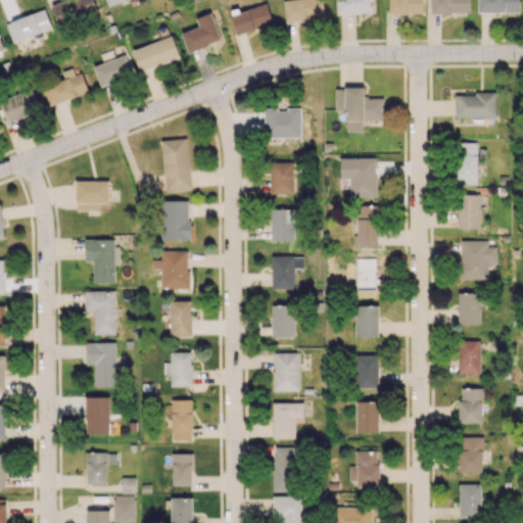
[(66,0),(50,7),(58,26),(98,10),(93,0),(66,0)]
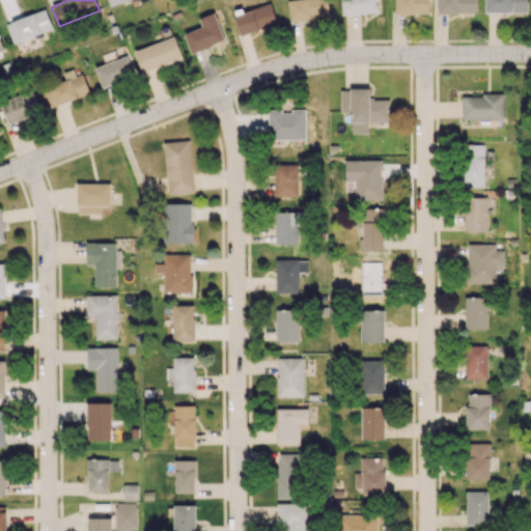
[(287,0),(290,20),(329,17),(327,0),(287,0)]
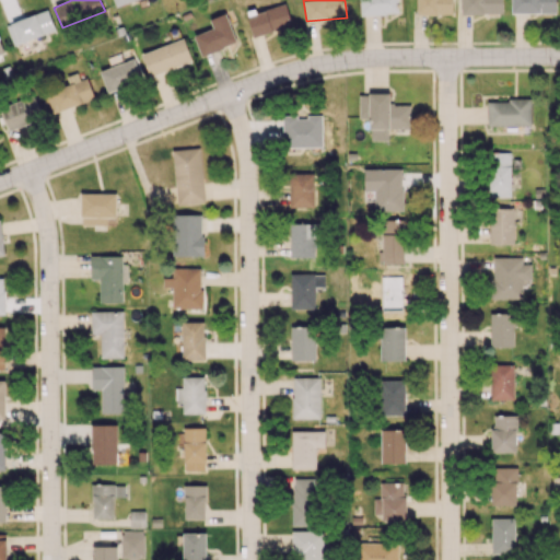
[(359,0),(360,15),(399,14),(398,0),(359,0)]
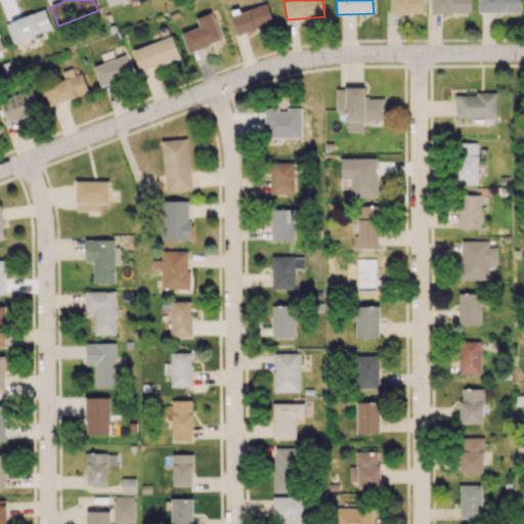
[(423,0),(390,0),(390,13),(423,14),(423,0)]
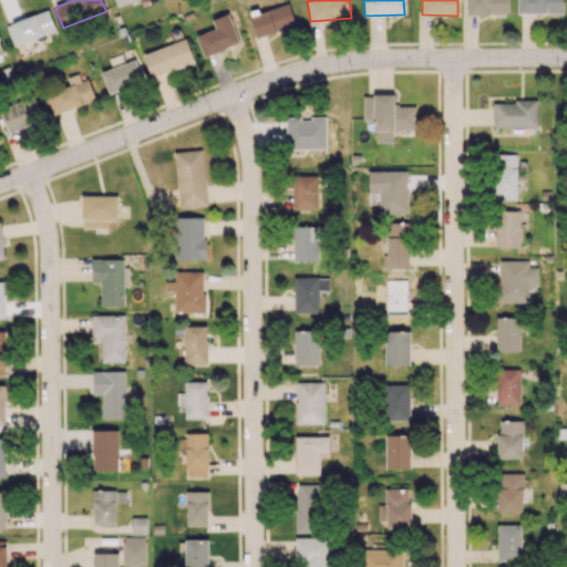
[(507,0),(466,0),(466,13),(508,14),(507,0)]
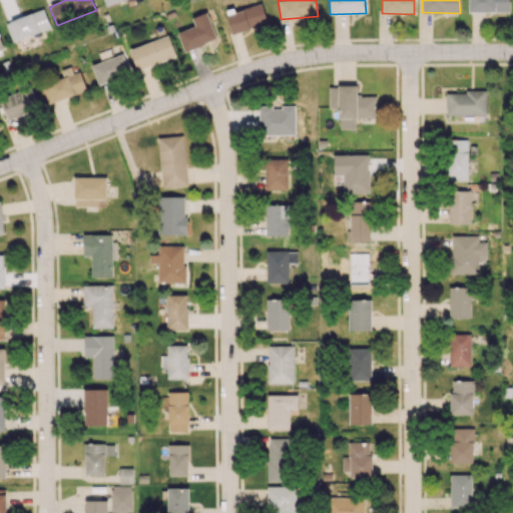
[(468,0),(468,12),(509,11),(509,0),(468,0)]
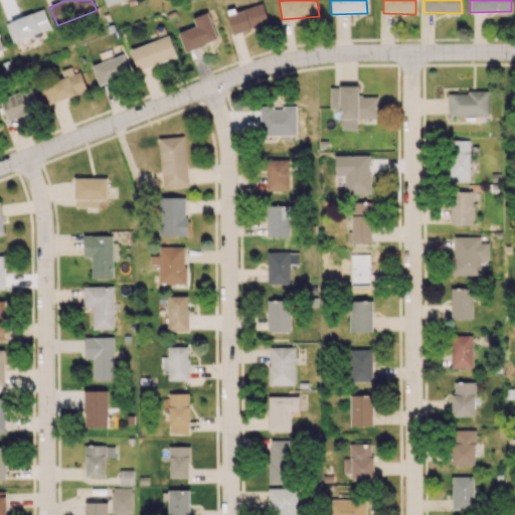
[(232,32),(268,25),(264,5),(228,12),(232,32)]
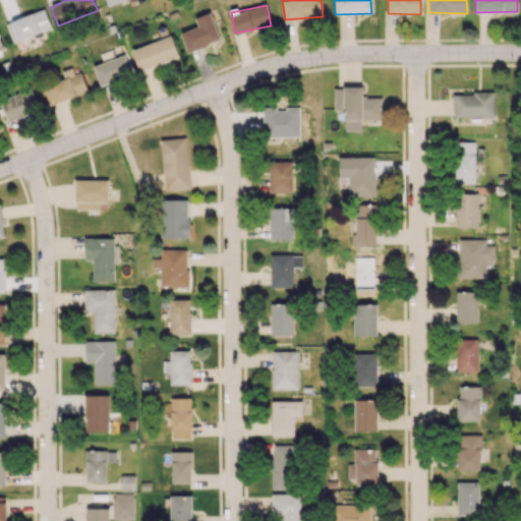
[(5,23),(12,43),(51,27),(44,8),(5,23)]
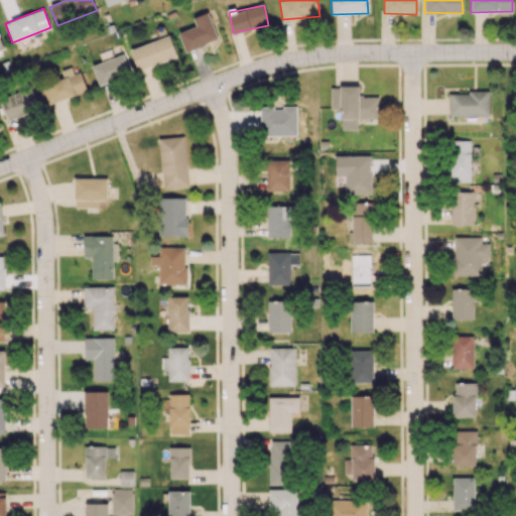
[(178,32),(185,51),(219,39),(208,11),(192,17),(196,26),(178,32)]
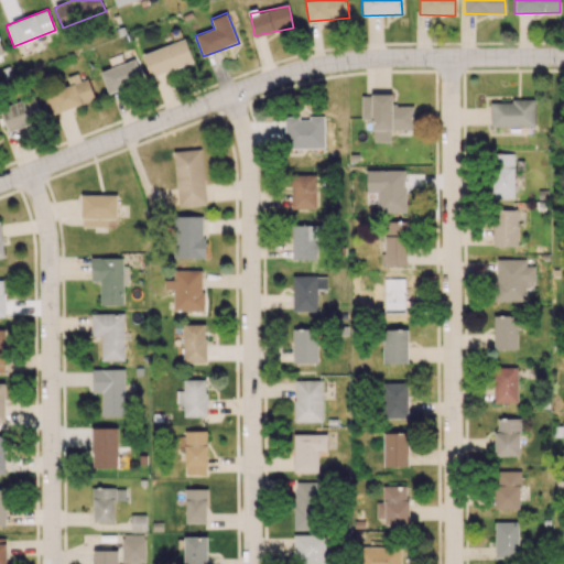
[(142,54),(151,77),(193,61),(185,39),(142,54)]
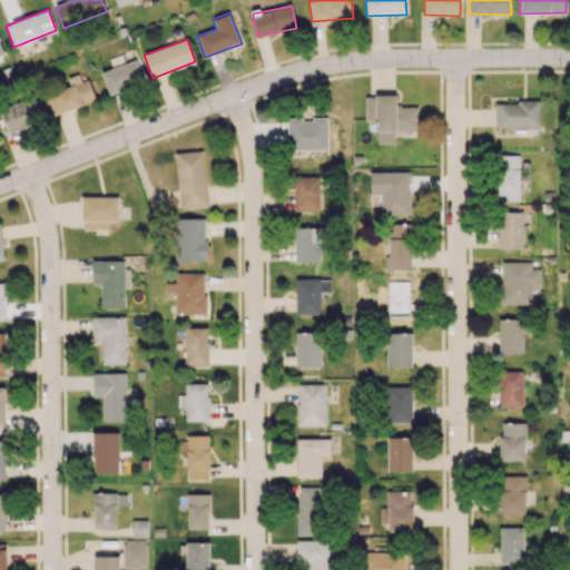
[(109,95),(144,80),(136,59),(100,72),(109,95)]
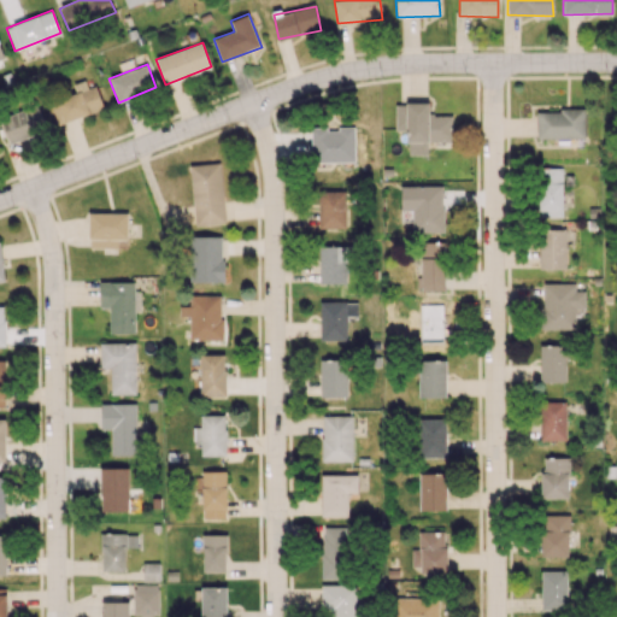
[(51,104),(59,125),(104,107),(95,86),(51,104)]
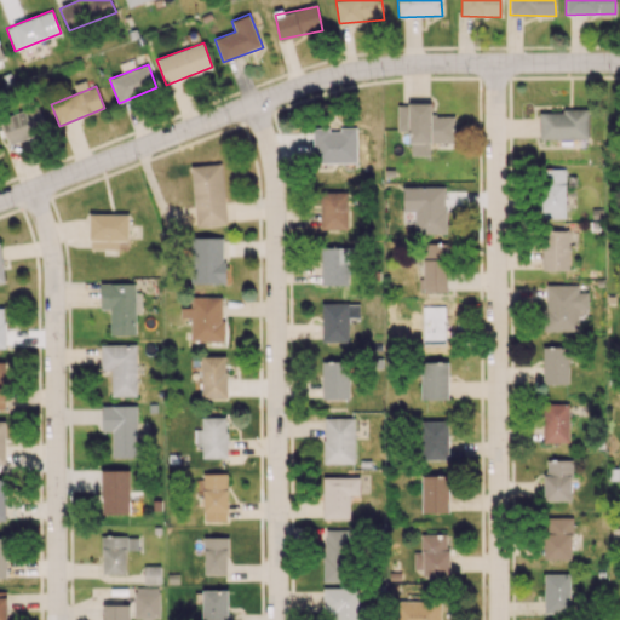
[(454,115),(431,116),(431,104),(396,104),(397,131),(409,131),(409,156),(430,156),(430,143),(454,142),(454,115)]
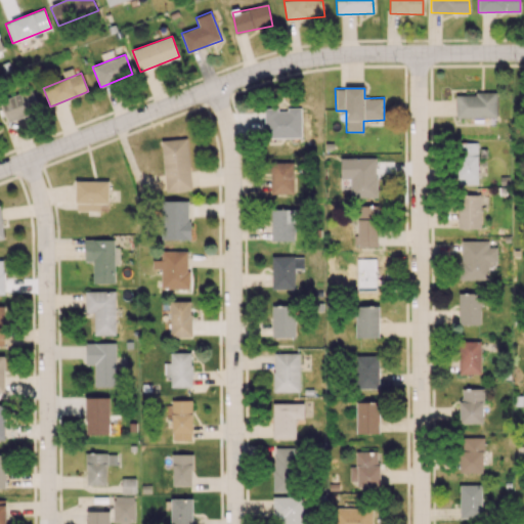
[(40,110),(32,89),(0,100),(7,122),(40,110)]
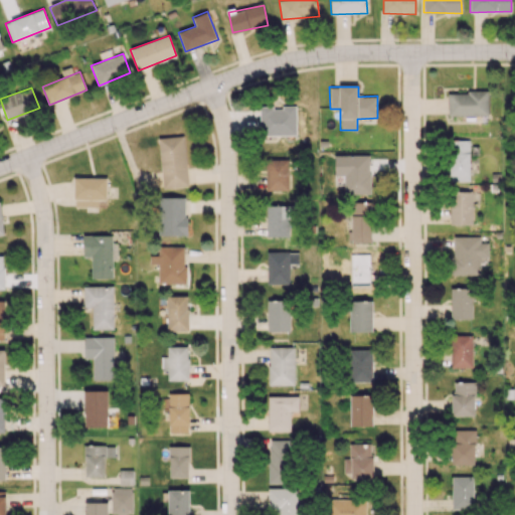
[(488,115),(488,92),(448,93),(448,116),(488,115)]
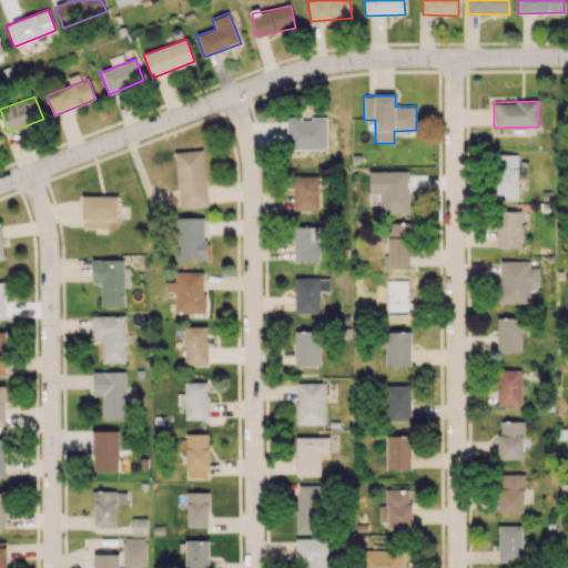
[(326,118),(287,118),(287,150),(326,149),(326,118)]
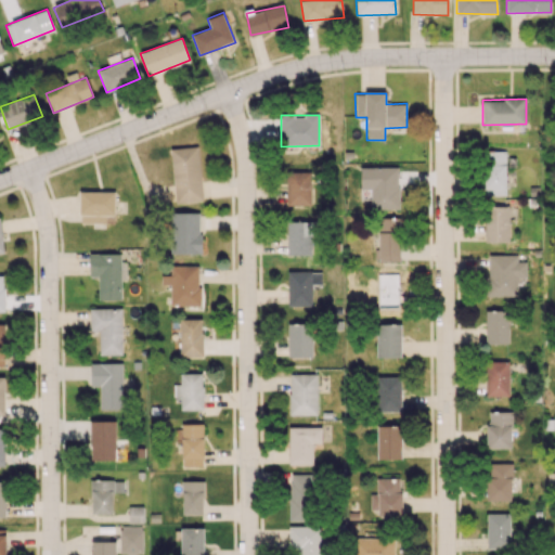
[(203,201),(199,146),(171,149),(175,203),(203,201)]
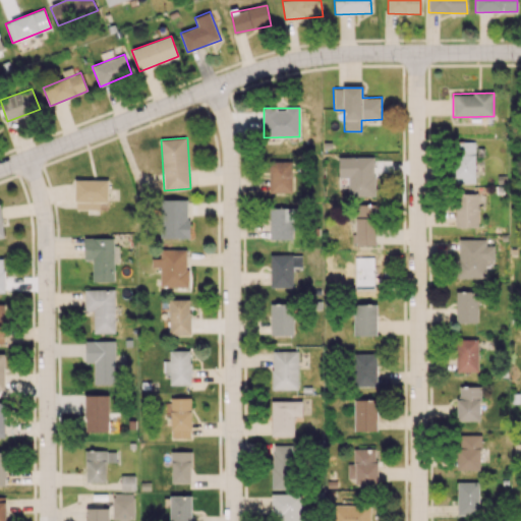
[(475,141),(454,142),(455,184),(474,183),(474,156),(483,156),(483,148),(475,148),(475,141)]
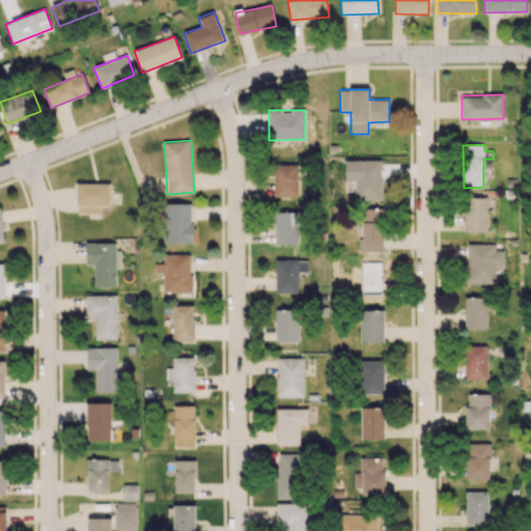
[(382,160),(344,160),(344,182),(355,182),(355,199),(382,199),(382,160)]
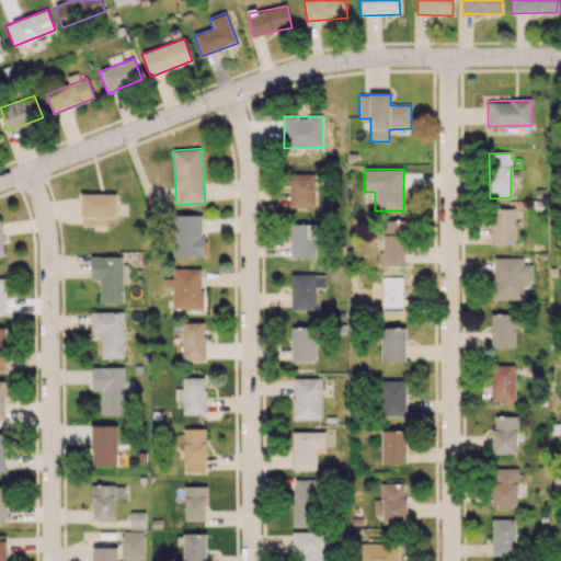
[(315,173),(289,174),(290,208),(315,208),(315,173)]
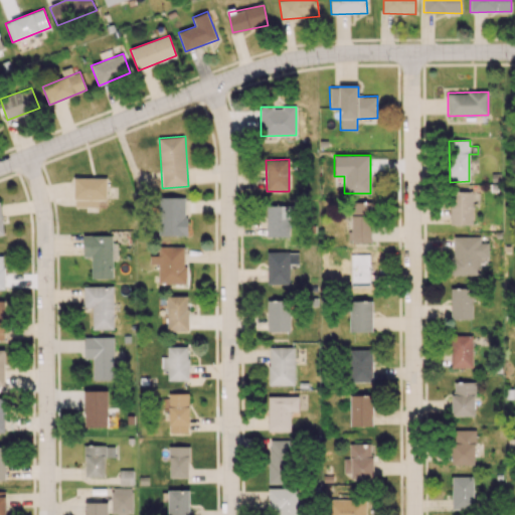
[(107,178),(74,178),(74,207),(107,206),(107,178)]
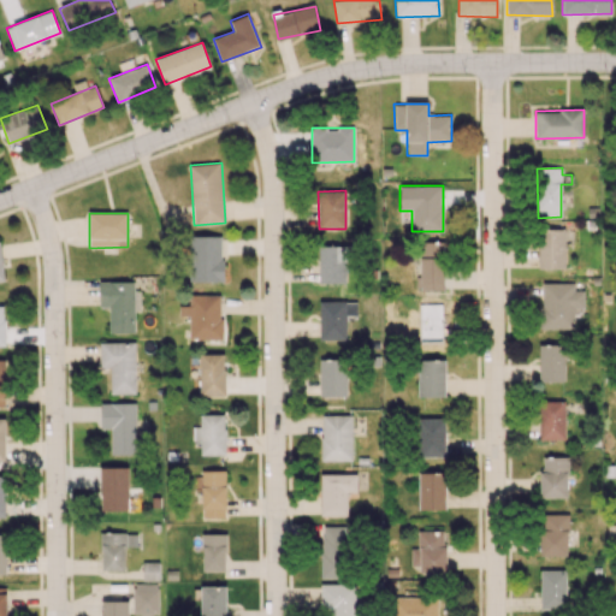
[(564,268),(566,229),(539,229),(538,268),(564,268)]
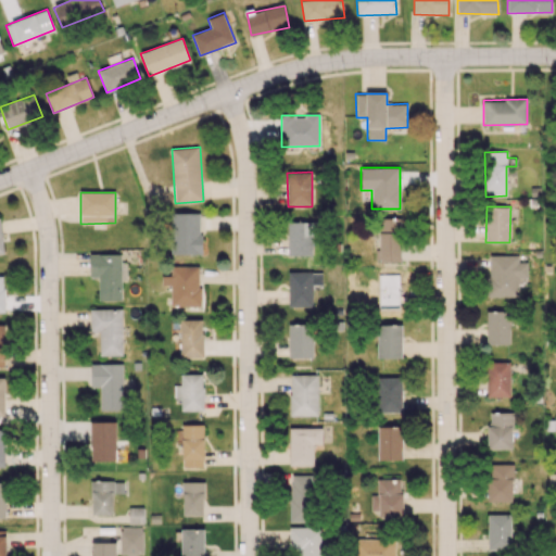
[(171,213),(172,254),(202,253),(201,213),(171,213)]
